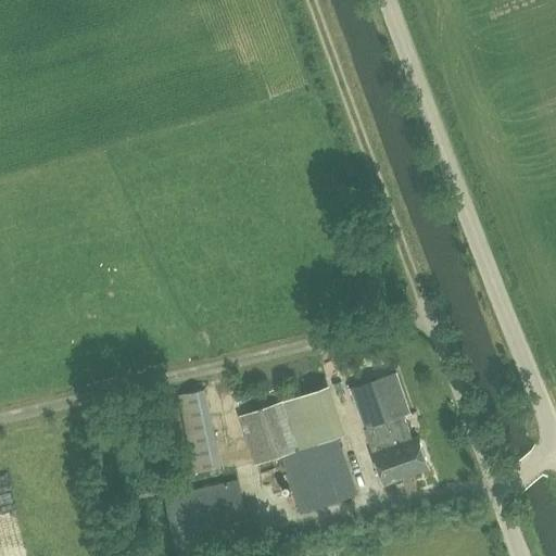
[(365,430),(366,430),(405,416),(412,414),(413,414),(397,371),(350,388),(365,430)]
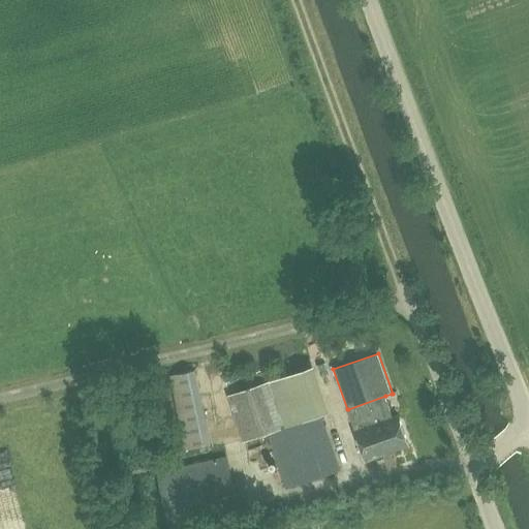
[(195,368),(172,373),(188,453),(212,447),(195,368)]
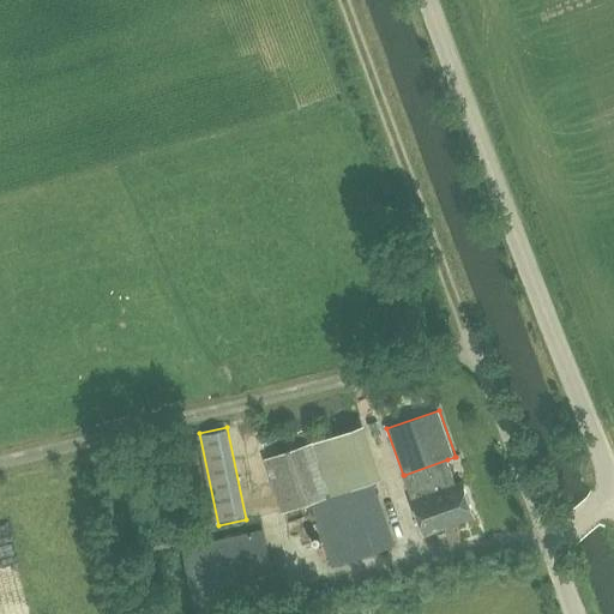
[(313,443),(331,495),(374,481),(377,480),(359,427),(313,443)]
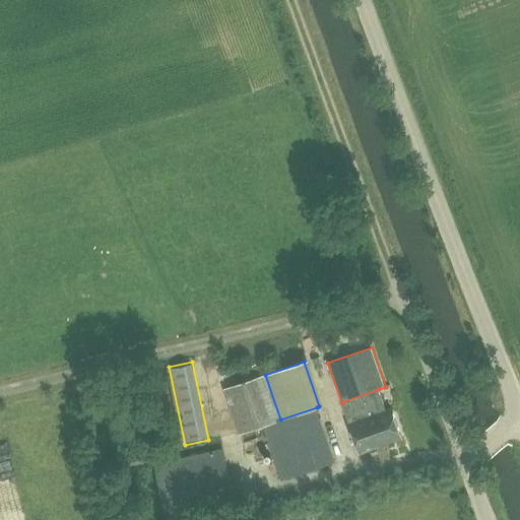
[(280,419),(265,375),(223,388),(240,435),(263,427),(281,480),(335,462),(317,407),(280,419)]
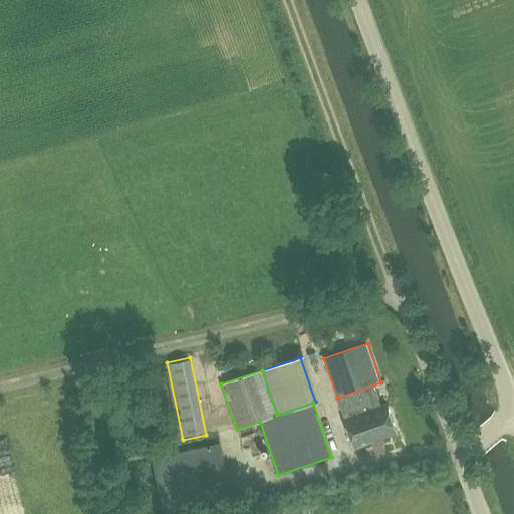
[(338,398),(337,398),(345,420),(346,420),(347,420),(382,407),(374,384),(338,398)]
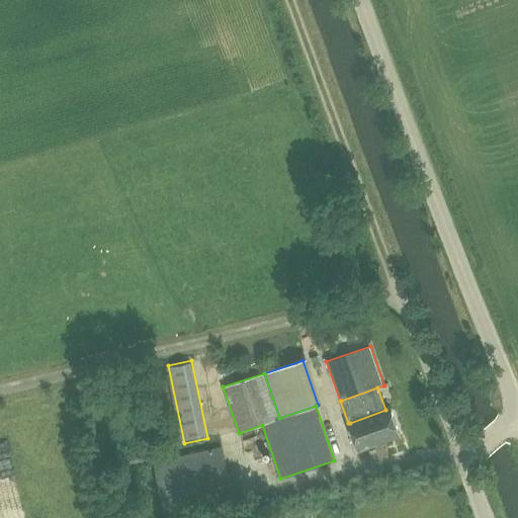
[(391,409),(385,410),(350,423),(359,450),(400,436),(391,409)]
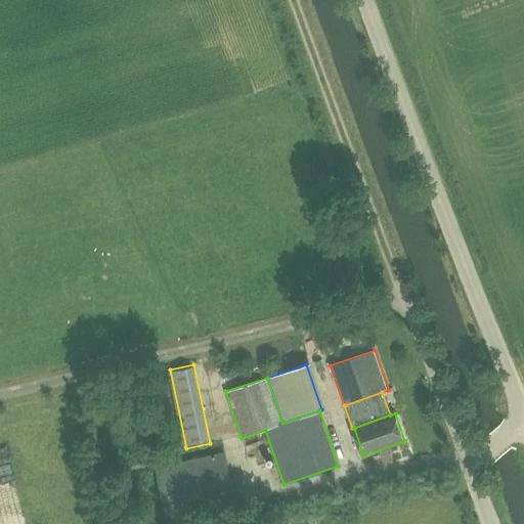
[(156,467),(168,522),(238,507),(225,450),(156,467)]
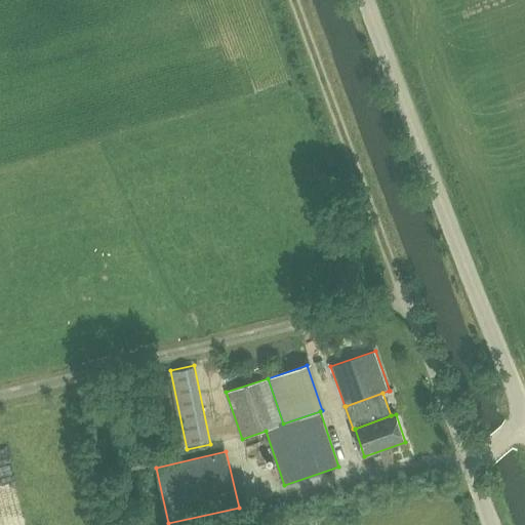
[(31,524),(31,511),(14,512),(14,524),(31,524)]
